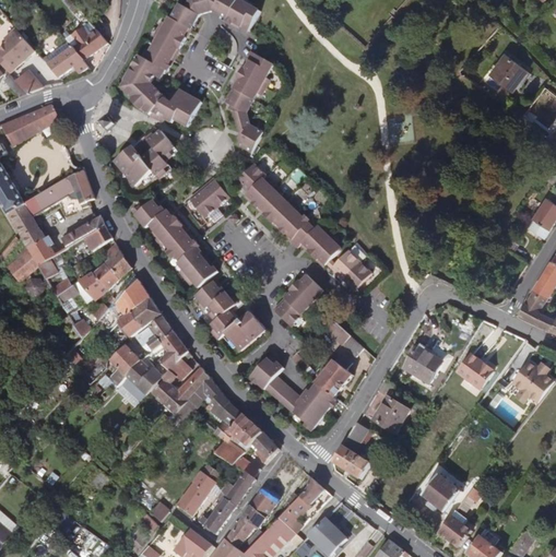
[(190,28),(198,15),(193,0),(192,0),(188,8),(185,6),(179,2),(170,18),(188,27),(190,28)]
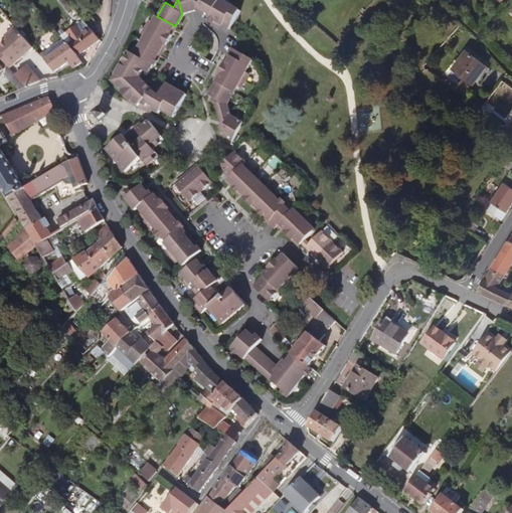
[(178,0),(182,14),(179,0),(199,0),(172,0),(170,5),(173,7),(177,0),(178,0)]
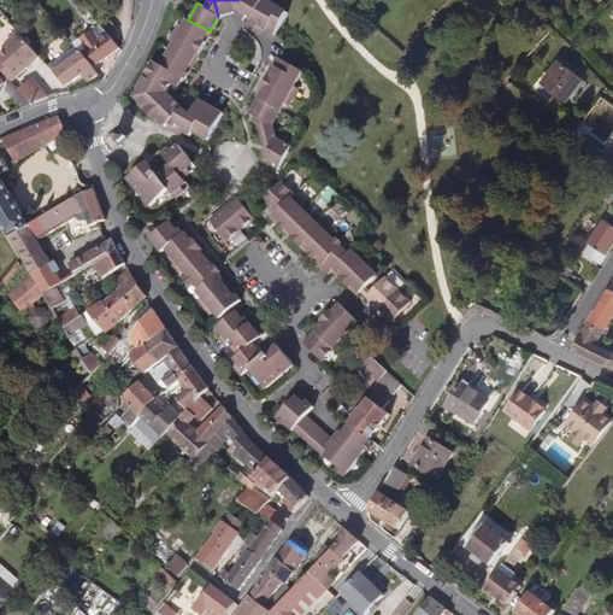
[(239,0),(214,0),(218,17),(225,15),(233,12),(246,21),(246,24),(254,29),(255,27),(271,35),(284,12),(263,0),(239,0)]
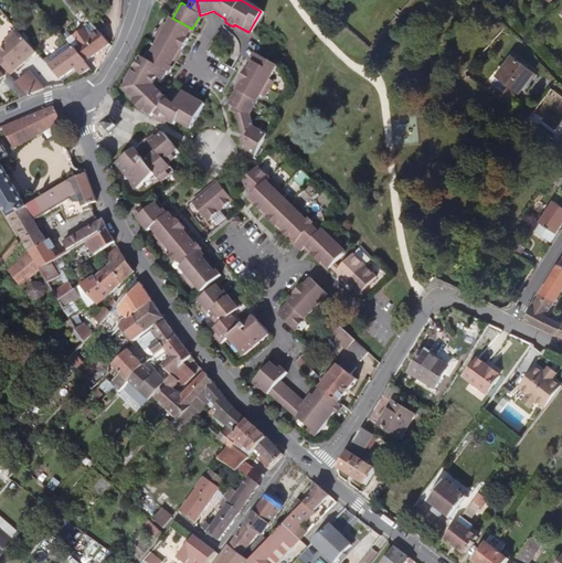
[(190,28),(172,18),(170,17),(167,23),(161,30),(184,43),(189,35),(187,34),(190,28)]
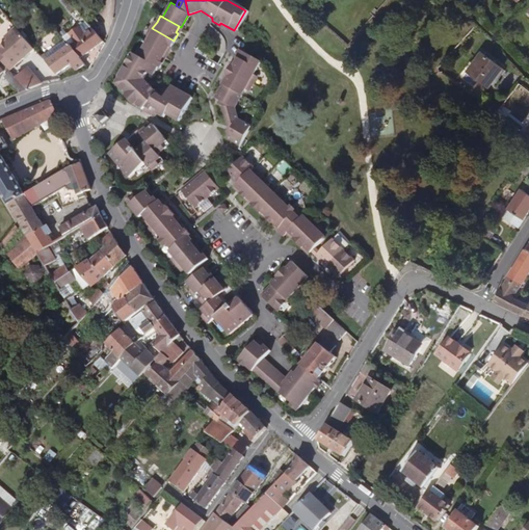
[(79,56),(101,40),(83,19),(60,34),(69,45),(79,56)]
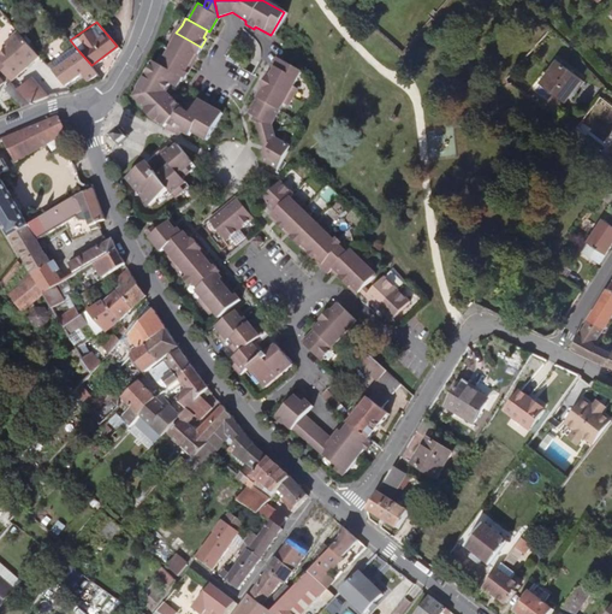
[(37,53),(16,29),(3,41),(6,45),(0,49),(0,58),(13,74),(37,53)]
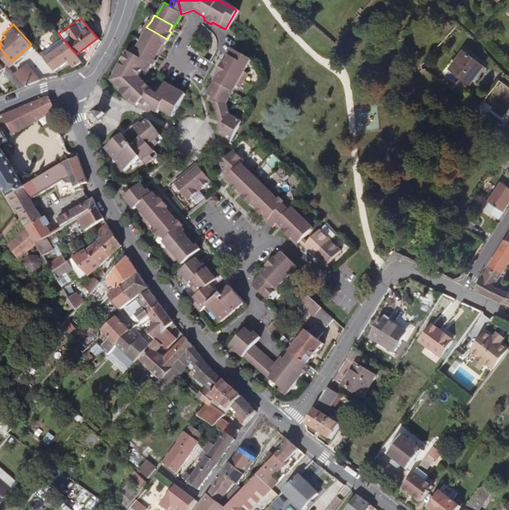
[(163,46),(167,39),(146,27),(142,34),(140,39),(159,50),(161,46),(163,46)]
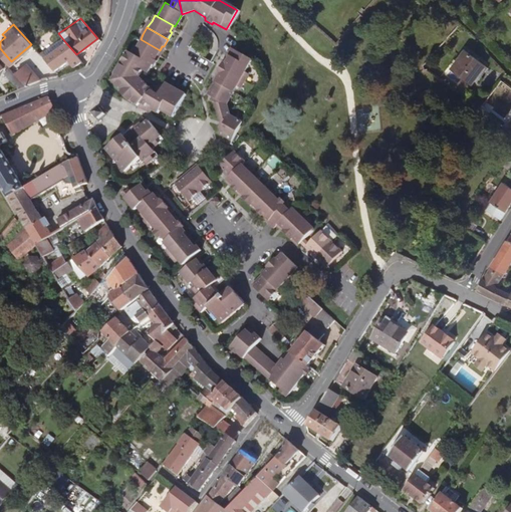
[(160,50),(141,39),(138,44),(133,52),(152,63),(155,64),(159,57),(157,56),(160,50)]
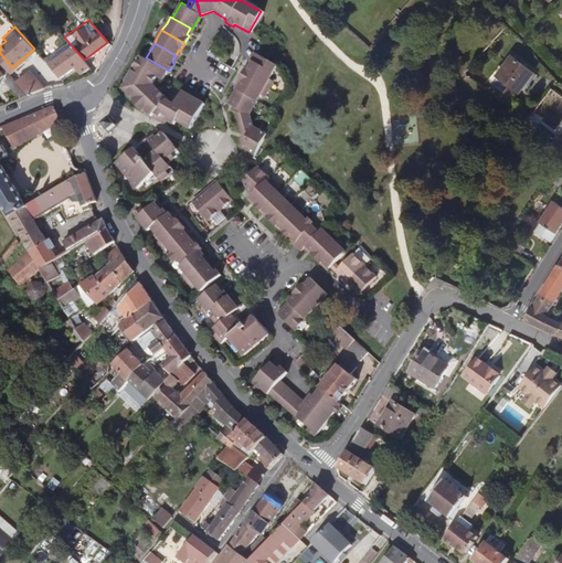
[(142,55),(146,57),(151,49),(147,46),(142,55)]
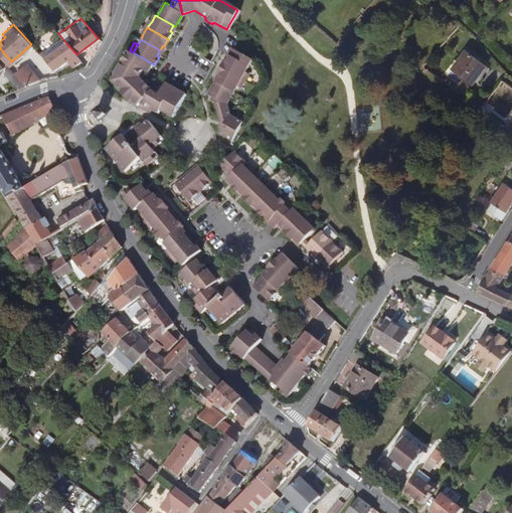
[(43,58),(53,69),(67,59),(72,67),(81,61),(76,54),(66,43),(43,58)]
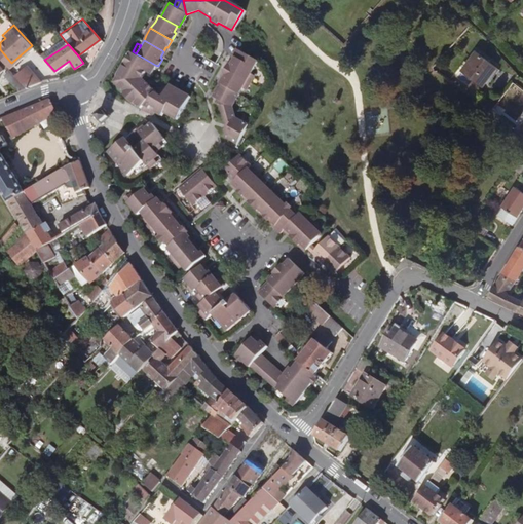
[(11,63),(0,49),(0,59),(7,67),(11,63)]
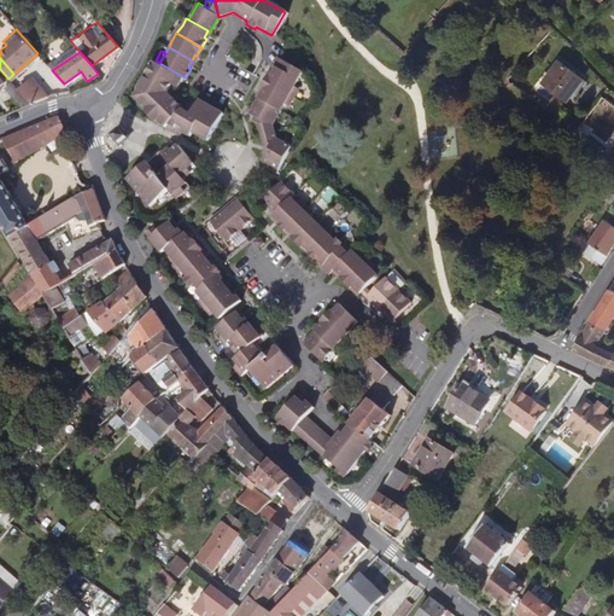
[(176,87),(182,76),(159,63),(156,60),(155,59),(135,93),(136,94),(135,97),(145,105),(144,108),(155,120),(157,118),(165,127),(181,110),(183,108),(168,92),(173,85),(176,87)]
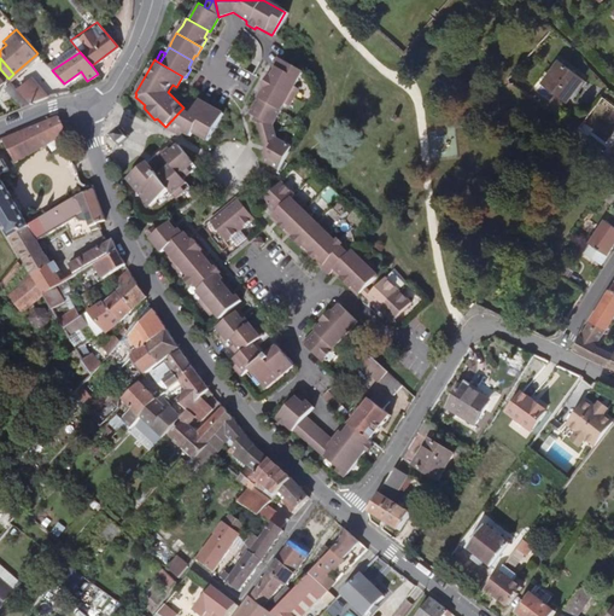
[(268,69),(262,80),(288,96),(293,86),(302,73),(278,59),(272,71),(268,69)]
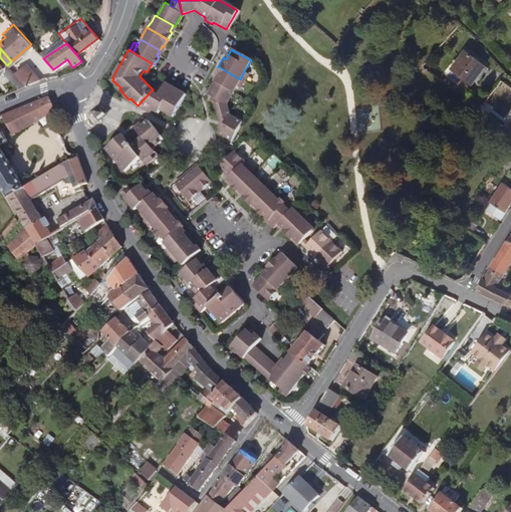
[(464,49),(456,60),(450,67),(468,80),(470,82),(484,65),(464,49)]
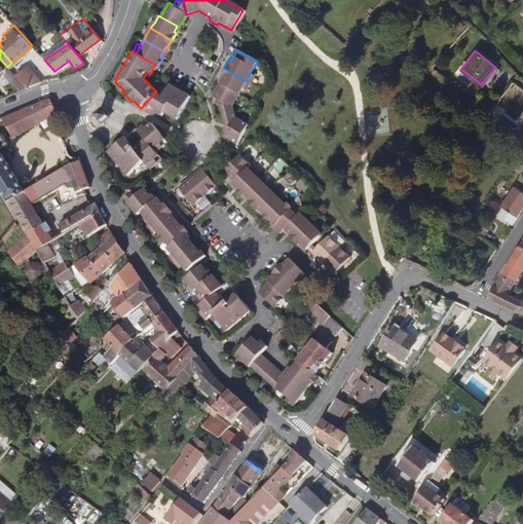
[(464,60),(449,79),(470,95),(479,82),(460,69),(467,62),(464,60)]
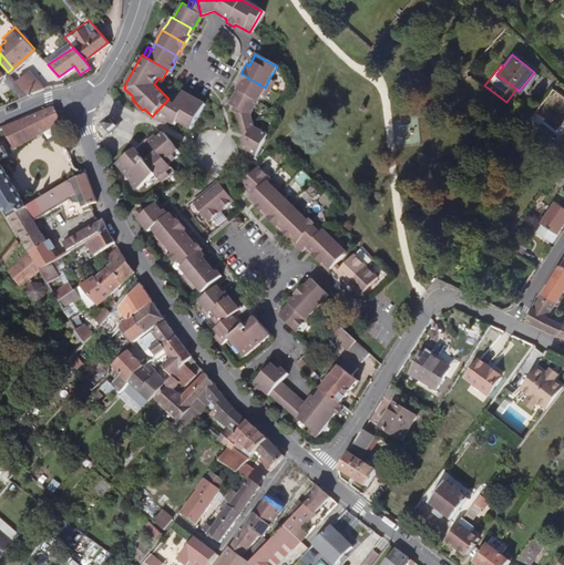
[(16,81),(27,93),(42,88),(27,71),(16,81)]
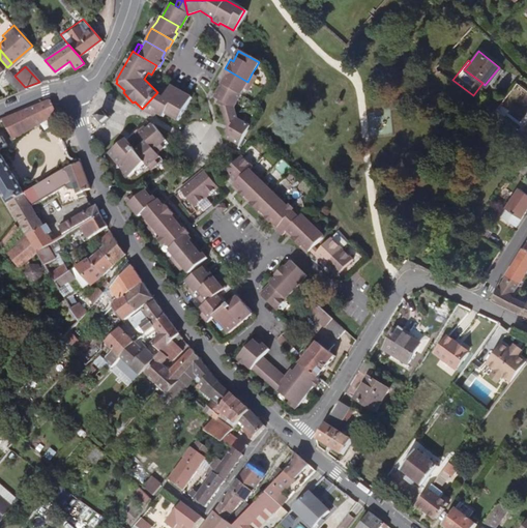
[(2,75),(19,89),(25,87),(15,76),(8,68),(2,75)]
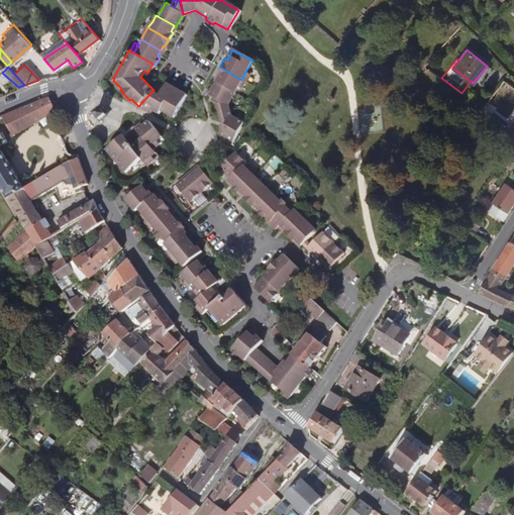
[(241,80),(219,67),(215,74),(218,76),(214,82),(234,93),(238,86),(241,80)]
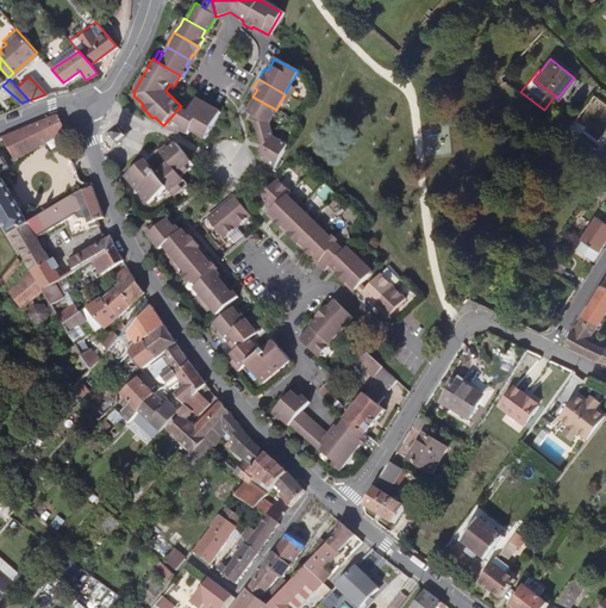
[(289,85),(285,94),(291,97),(295,88),(289,85)]
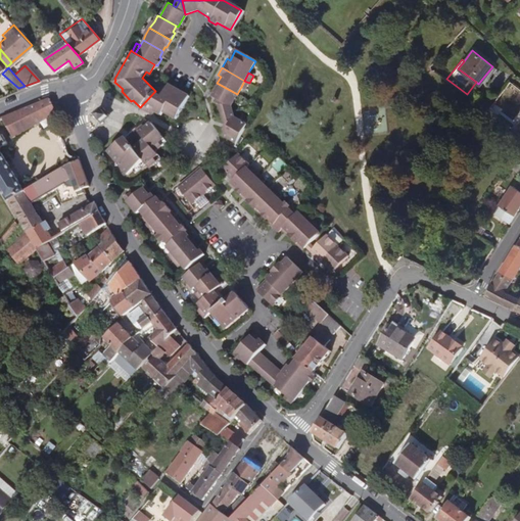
[(231,106),(237,94),(217,83),(209,94),(214,97),(219,100),(217,103),(220,114),(232,111),(231,106)]
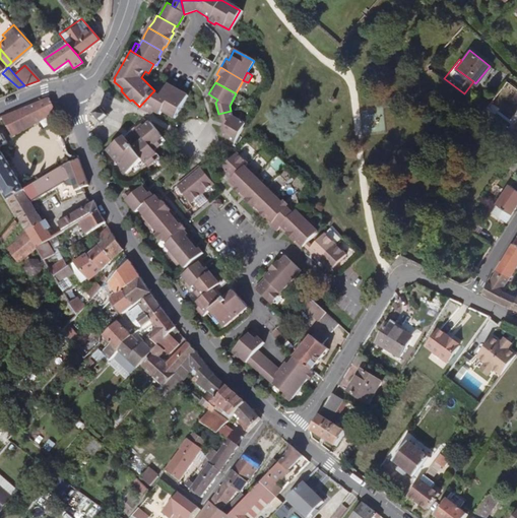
[(158,95),(152,92),(139,107),(145,111),(149,104),(155,107),(153,111),(159,115),(162,110),(175,117),(187,94),(167,83),(158,95)]
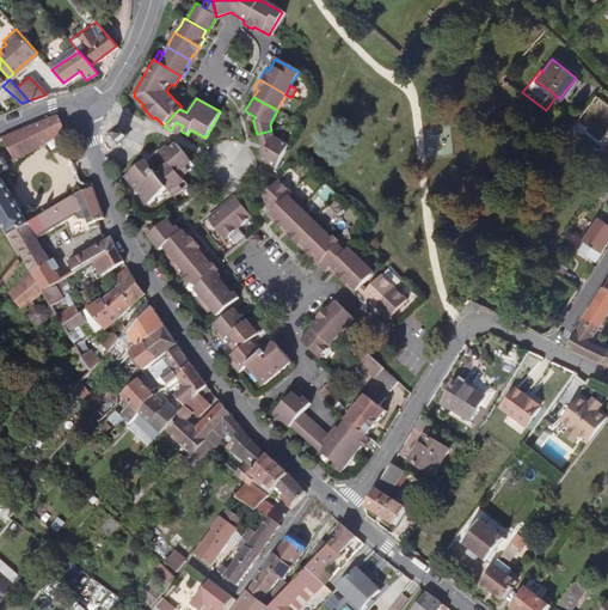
[(53,115),(0,135),(14,159),(62,130),(57,117),(53,115)]
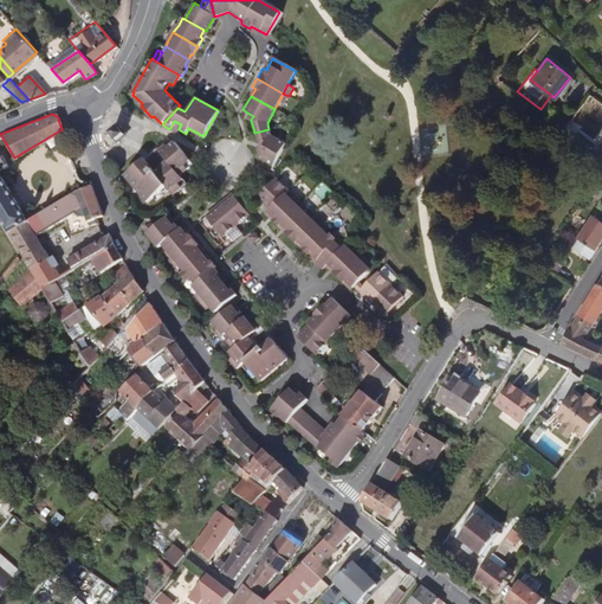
[(174,121),(169,129),(176,133),(179,129),(181,124),(174,121)]
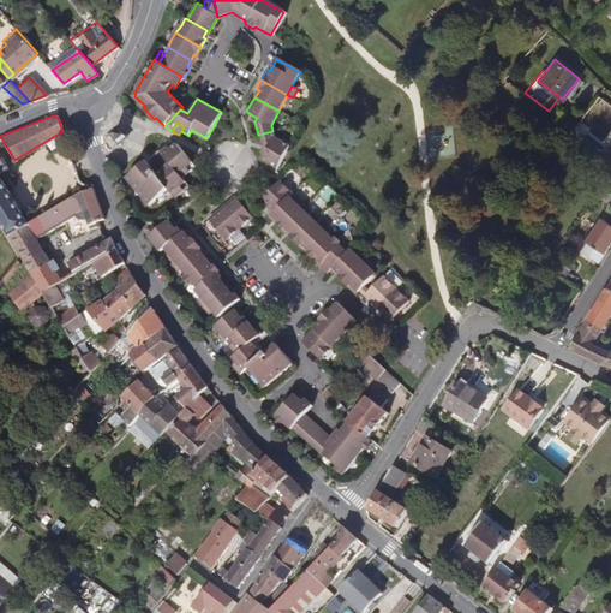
[(120,124),(109,132),(118,143),(129,135),(120,124)]
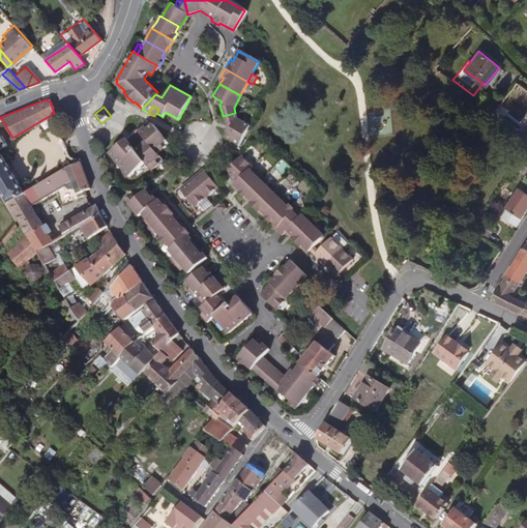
[(228,127),(225,132),(224,135),(237,144),(249,125),(236,117),(235,113),(223,116),(225,125),(228,127)]
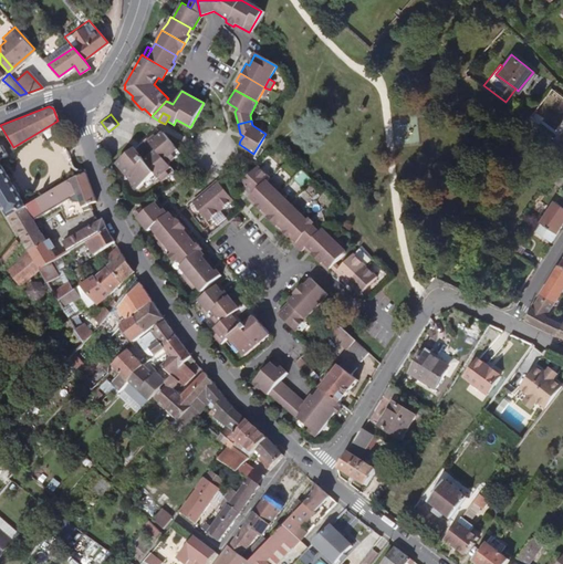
[(134,148),(115,162),(137,188),(156,173),(162,179),(174,169),(168,163),(180,153),(164,132),(158,136),(156,134),(147,142),(153,148),(155,147),(157,149),(144,160),(134,148)]
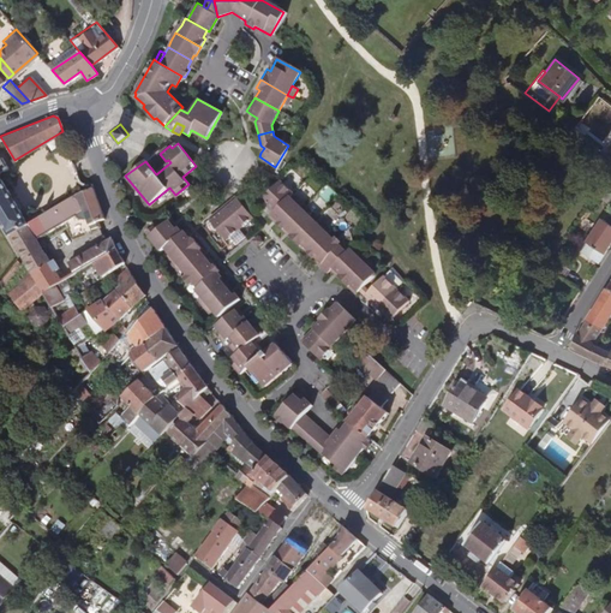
[(0,222),(13,244),(33,233),(27,222),(0,177),(0,172),(6,167),(0,158),(0,222)]
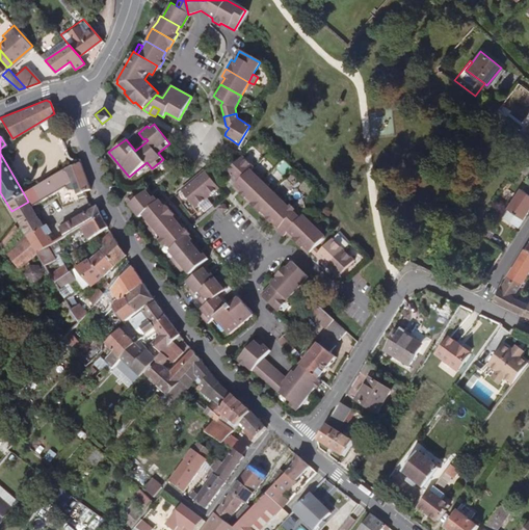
[(520,160),(528,165),(528,157),(523,154),(520,160)]
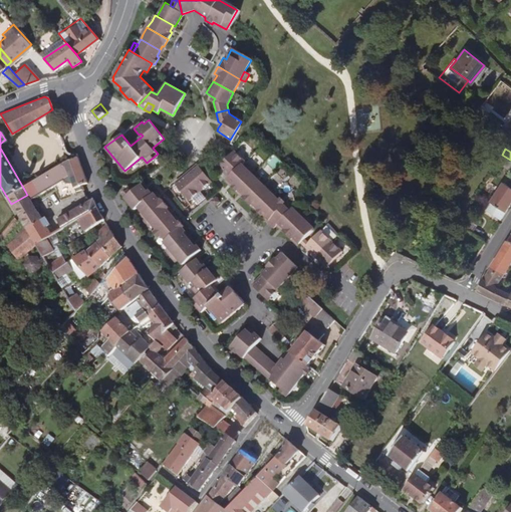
[(224,172),(229,177),(241,164),(244,162),(233,151),(217,167),(223,172),(224,172)]
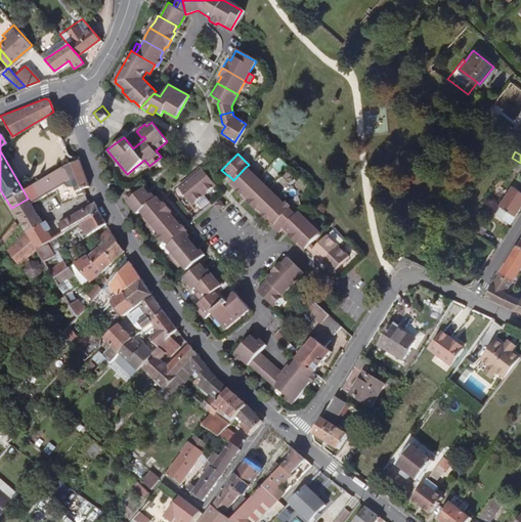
[(74,189),(88,185),(78,158),(63,164),(70,179),(74,189)]
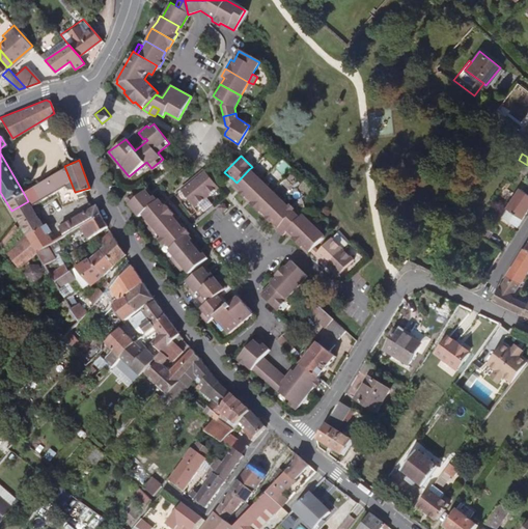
[(516,225),(527,205),(527,165),(519,160),(513,166),(527,175),(527,179),(523,189),(518,186),(499,215),(516,225)]
